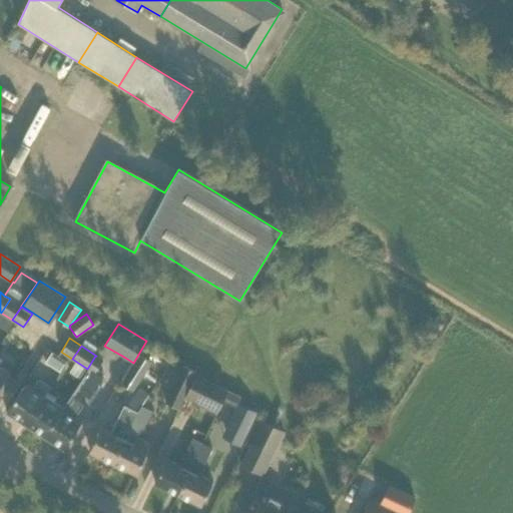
[(133,393),(151,363),(139,355),(120,384),(133,393)]
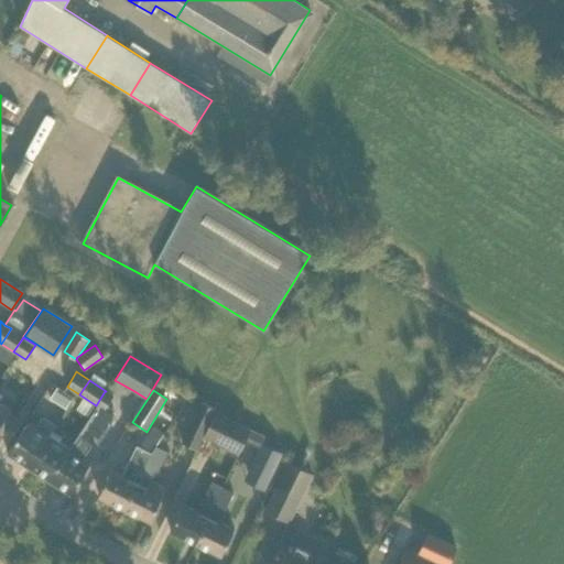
[(114,397),(106,391),(105,391),(96,405),(104,411),(114,397)]
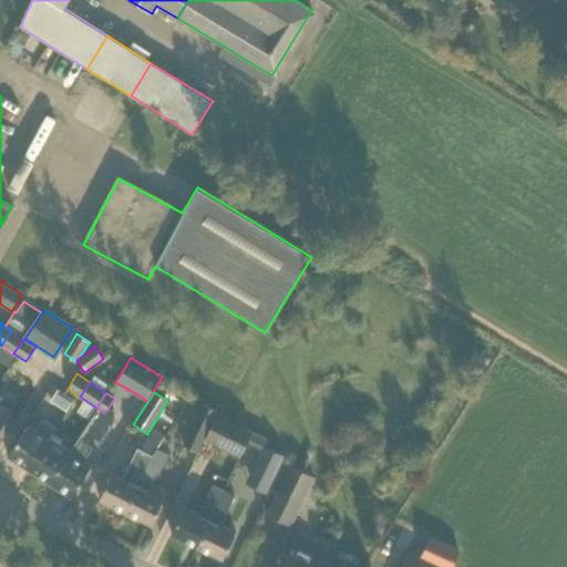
[(0,394),(0,426),(9,412),(0,405),(0,404),(4,398),(0,394)]
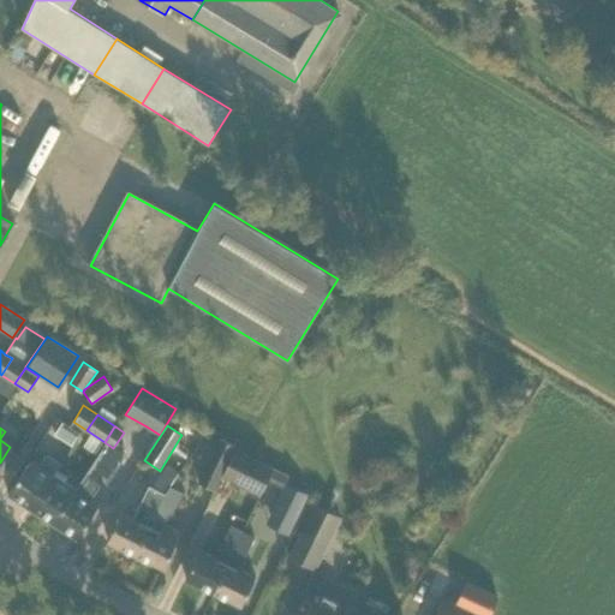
[(215,490),(222,476),(237,446),(219,437),(197,482),(215,490)]
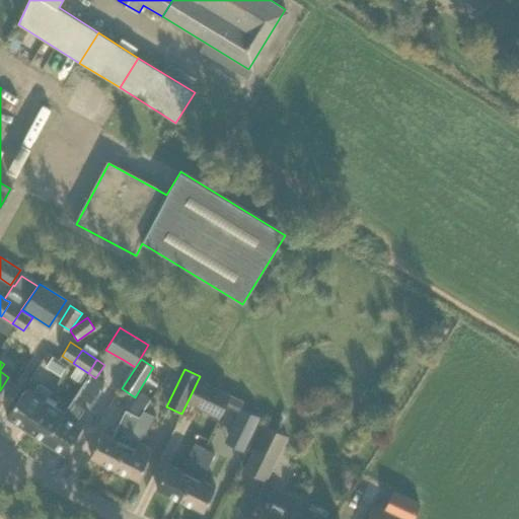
[(219,420),(231,394),(199,378),(188,401),(199,406),(198,409),(219,420)]
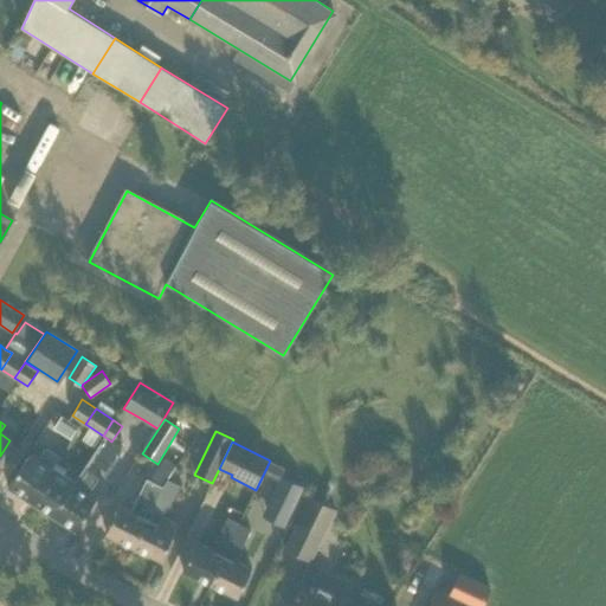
[(52,469),(56,464),(60,457),(46,447),(38,459),(30,453),(8,488),(31,502),(52,469)]
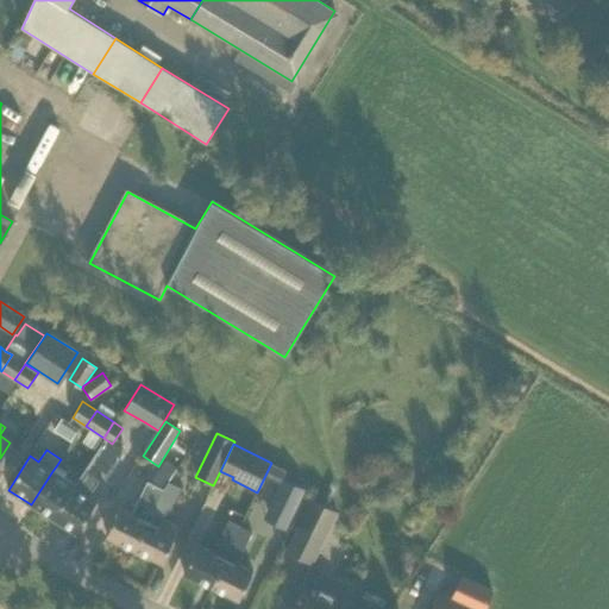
[(167,463),(152,483),(163,489),(169,481),(176,469),(167,463)]
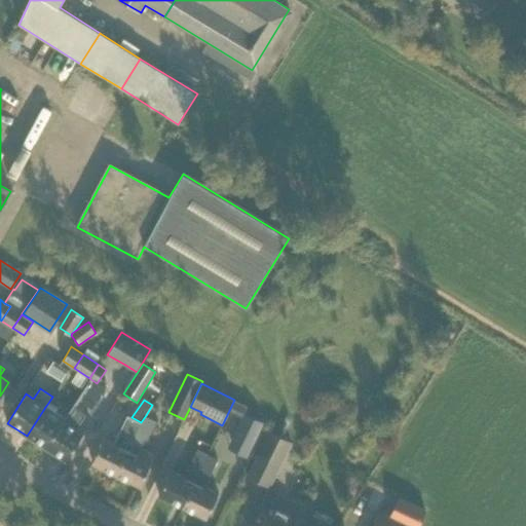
[(65,419),(45,449),(65,461),(84,431),(78,427),(90,409),(77,401),(65,419)]
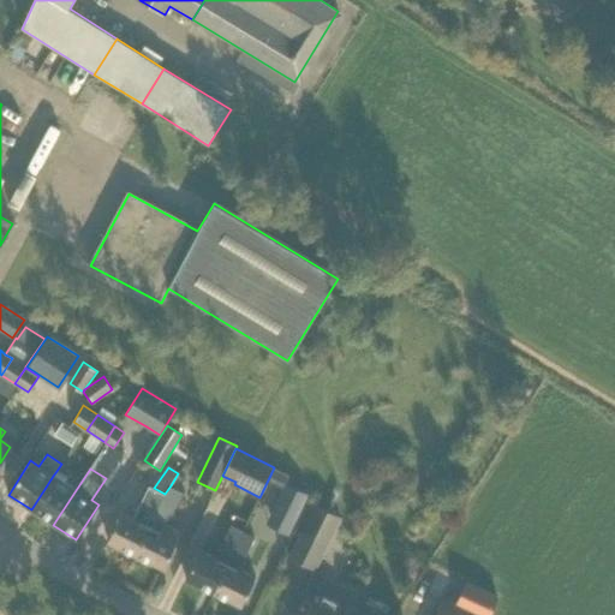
[(53,525),(76,490),(65,483),(67,477),(57,471),(53,476),(31,509),(53,525)]
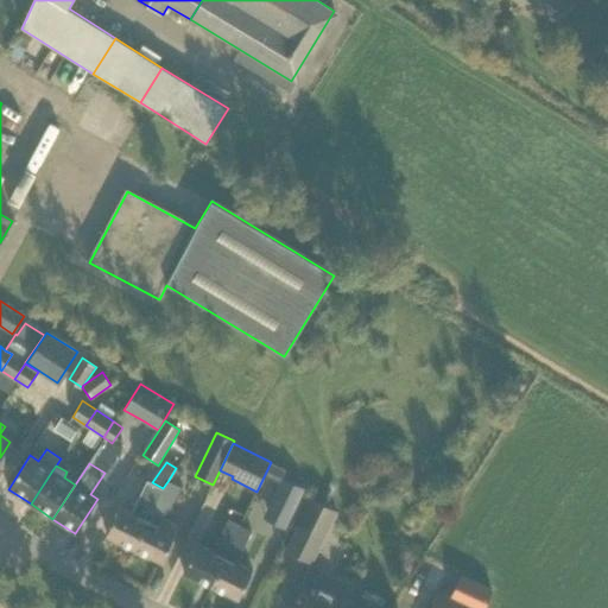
[(285,527),(304,489),(283,479),(273,498),(280,501),(271,520),(285,527)]
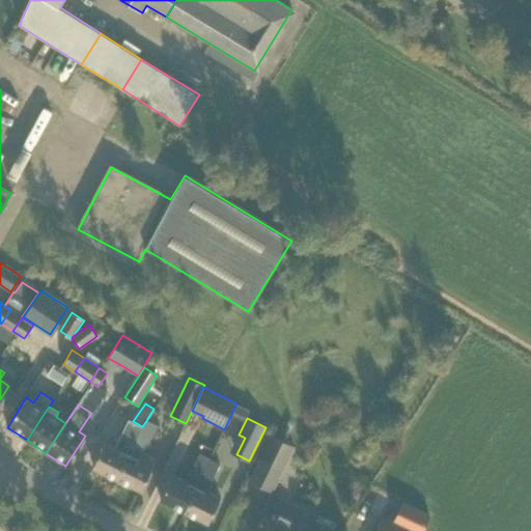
[(105,443),(93,468),(117,479),(142,426),(133,421),(129,419),(114,447),(105,443)]
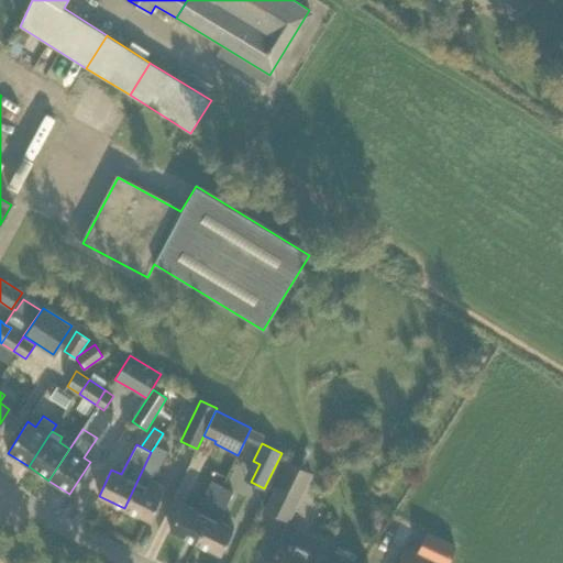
[(169,451),(156,444),(151,452),(124,508),(150,520),(163,494),(167,485),(151,478),(155,470),(159,472),(169,451)]
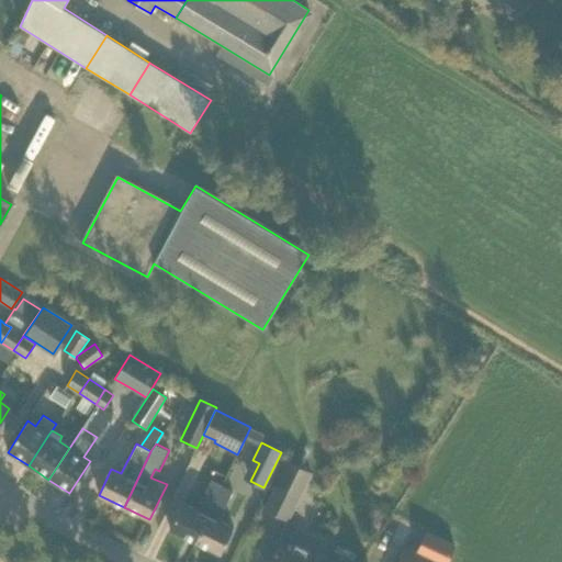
[(287,460),(276,483),(262,508),(289,521),(301,496),(313,473),(287,460)]
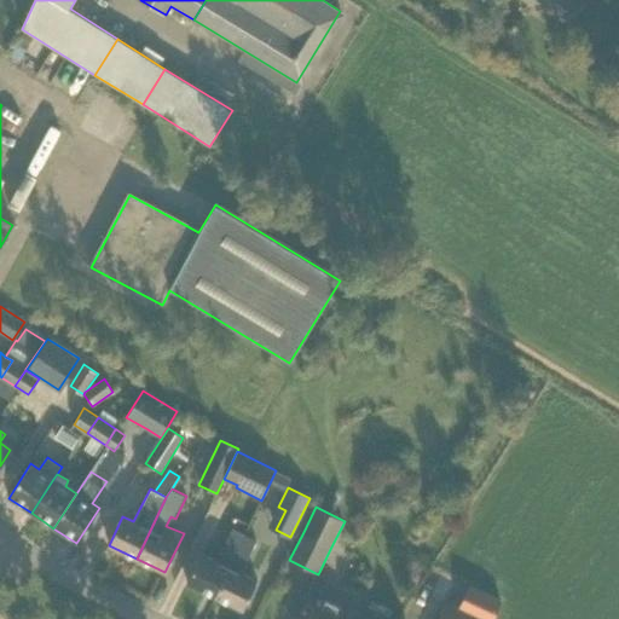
[(214,596),(244,534),(233,530),(218,562),(201,554),(186,583),(214,596)]
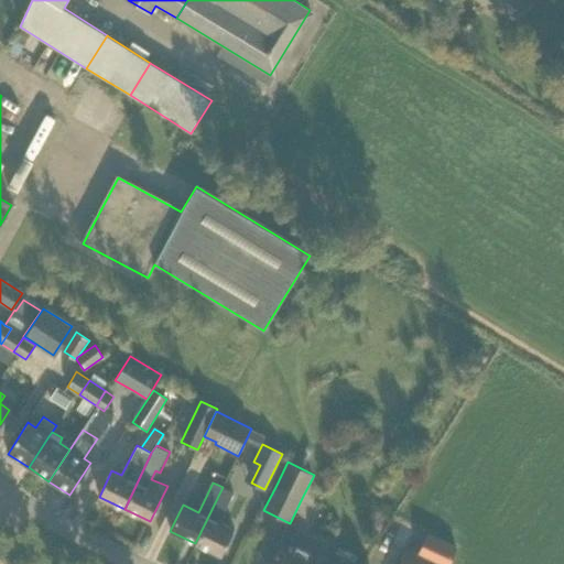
[(223,487),(195,543),(221,556),(234,530),(218,522),(232,492),(223,487)]
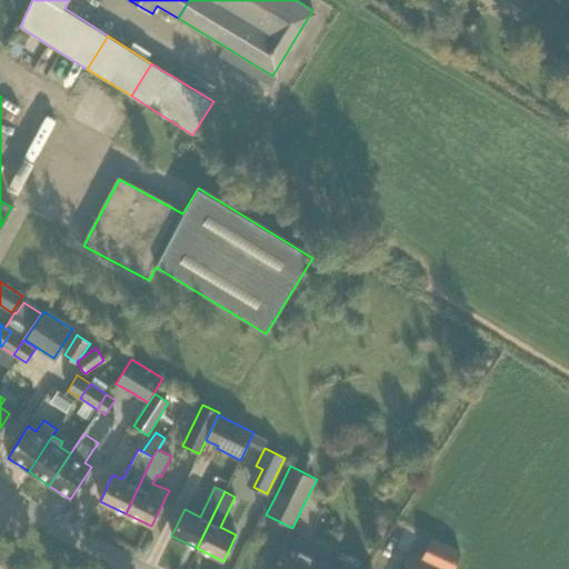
[(422,560),(410,555),(402,568),(451,568),(460,552),(431,539),(422,560)]
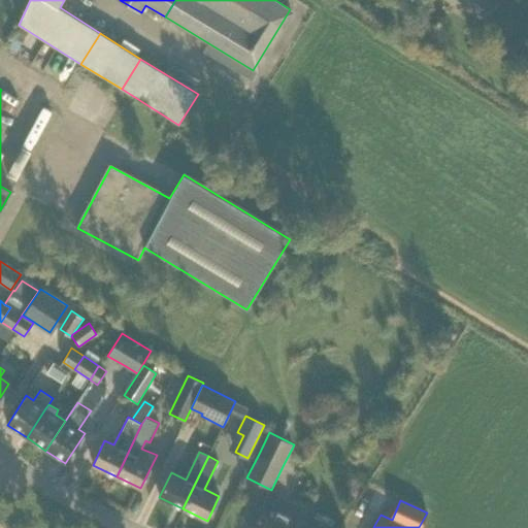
[(302,527),(305,522),(264,502),(251,527),(302,527)]
